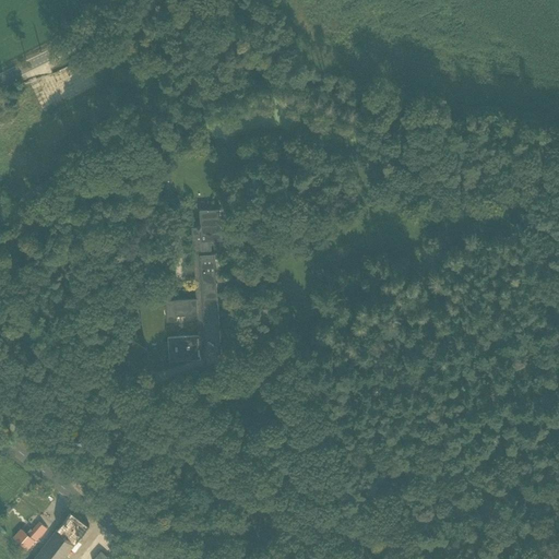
[(142,304),(141,304),(141,306),(141,308),(142,310),(142,312),(142,316),(142,318),(142,320),(143,322),(143,324),(143,326),(144,329),(144,331),(145,333),(145,335),(146,337),(146,340),(147,342),(149,344),(162,343),(162,341),(162,337),(163,335),(163,332),(163,330),(163,328),(164,324),(164,322),(164,319),(164,317),(164,314),(164,311),(164,309),(166,309),(167,321),(177,320),(177,316),(198,314),(198,323),(199,334),(168,336),(169,360),(201,358),(200,354),(205,354),(206,354),(221,354),(215,253),(212,253),(211,240),(223,239),(221,207),(211,209),(200,210),(201,225),(198,225),(198,227),(192,227),(197,298),(166,300),(166,305),(163,305),(163,302),(162,301),(161,301),(159,301),(158,300),(157,300),(156,300),(155,300),(154,300),(153,300),(152,300),(151,300),(150,300),(149,300),(147,301),(146,301),(145,301),(144,302),(143,302),(142,304)]
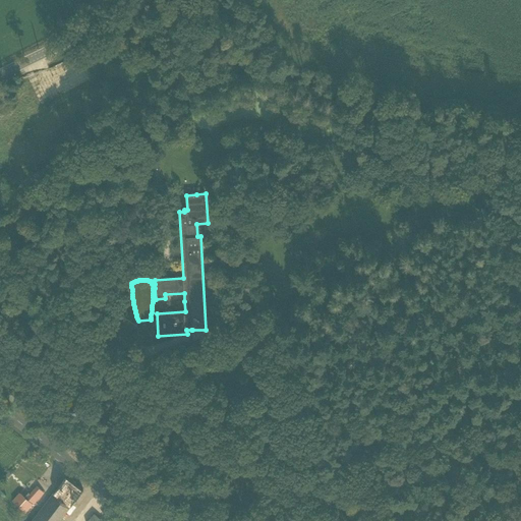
[(197,370),(215,360),(211,353),(193,363),(197,370)]
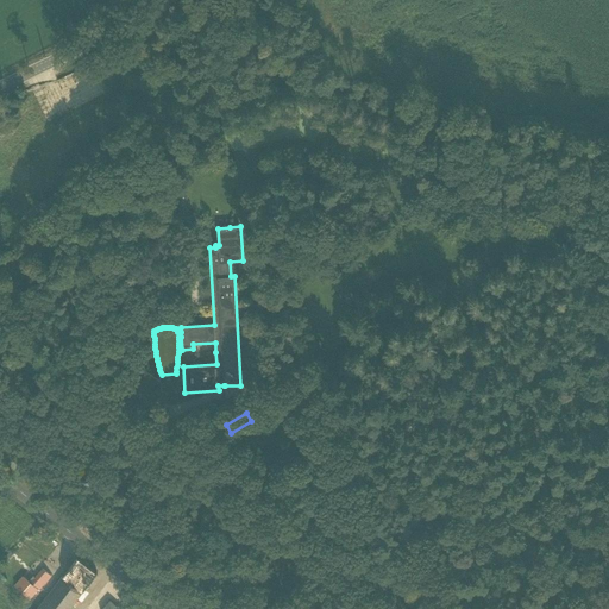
[(88,594),(85,590),(98,573),(77,558),(37,608),(69,608),(76,600),(81,603),(88,594)]
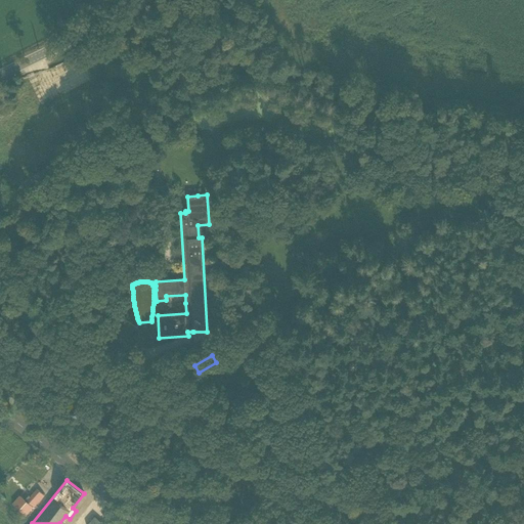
[(27,516),(45,496),(37,489),(30,496),(29,495),(25,499),(19,495),(12,504),(27,516)]
